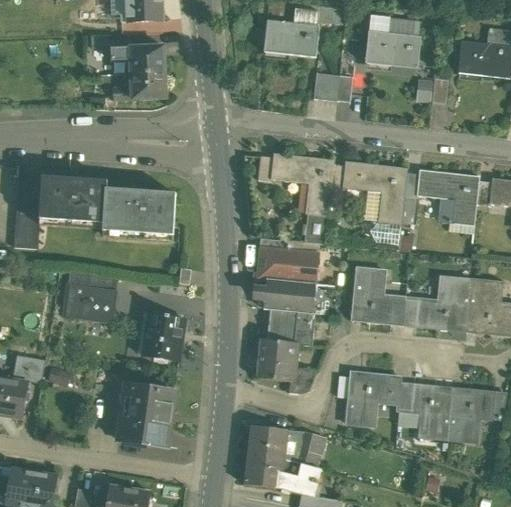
[(110,0),(111,12),(125,12),(124,0),(110,0)]
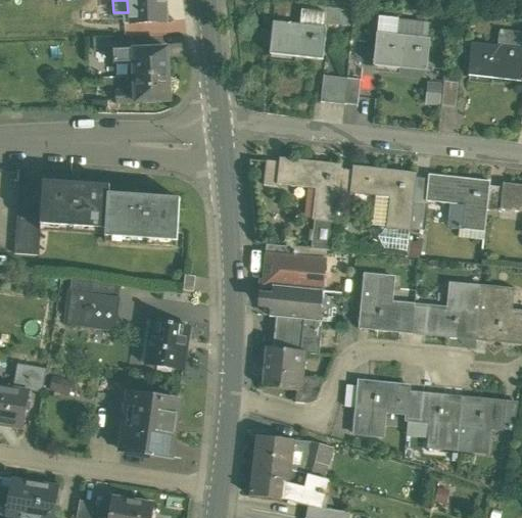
[(127,0),(128,12),(128,21),(165,19),(163,0),(127,0)]
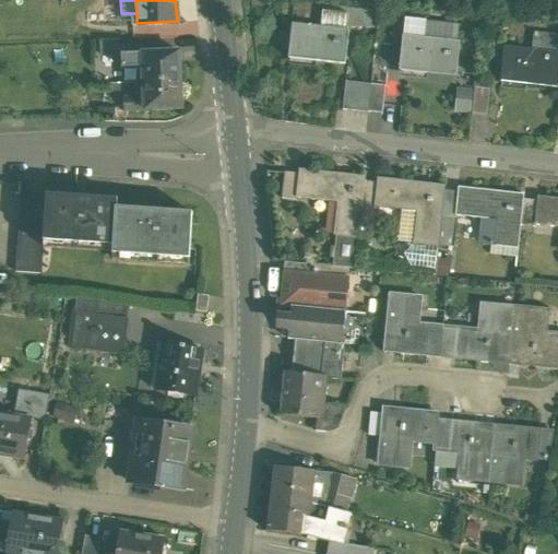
[(378,6),(347,2),(345,22),(376,25),(378,6)]
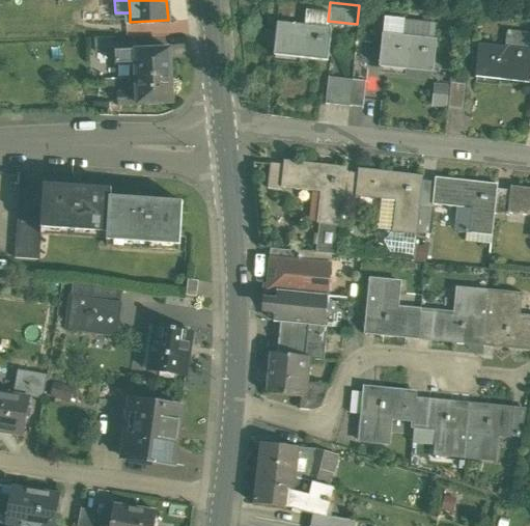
[(328,24),(280,19),(277,49),(325,54),(328,24)]
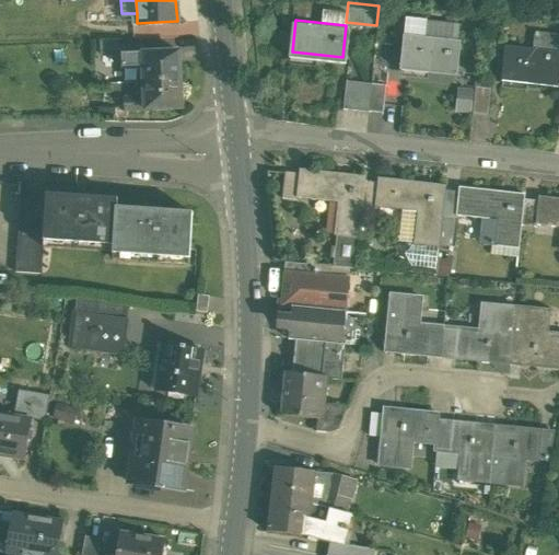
[(456,36),(406,32),(403,62),(453,68),(456,36)]
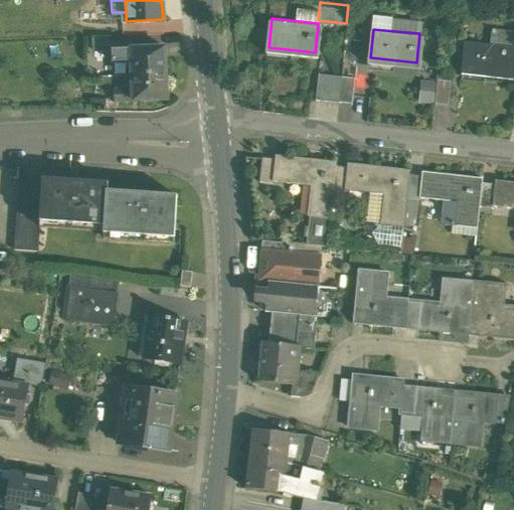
[(128,32),(92,33),(93,47),(111,46),(129,45),(128,32)]
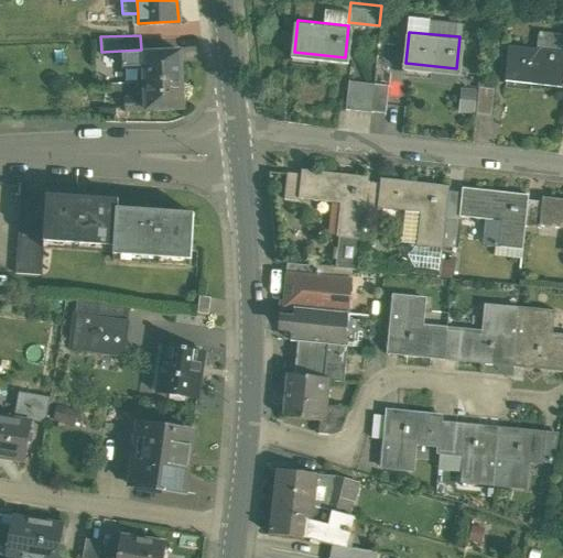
[(562,50),(510,44),(507,75),(559,80),(562,50)]
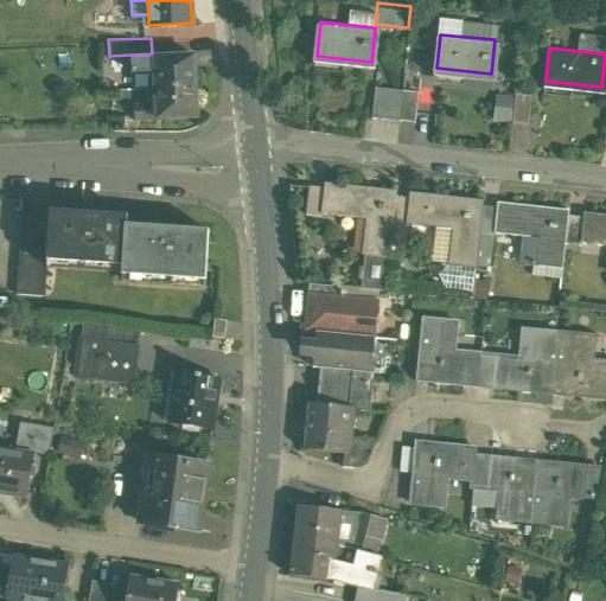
[(193,52),(153,53),(153,68),(154,84),(195,83),(193,52)]
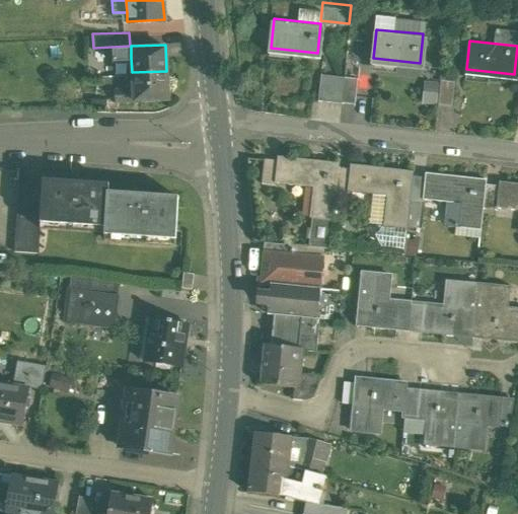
[(130,46),(112,47),(113,59),(114,59),(131,58),(131,46),(130,46)]
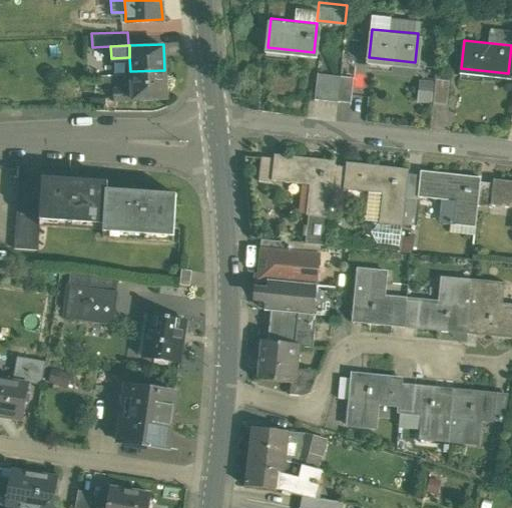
[(351,71),(353,52),(341,51),(340,70),(351,71)]
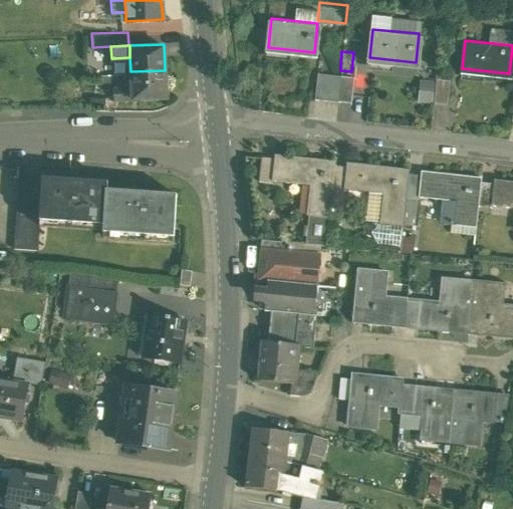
[(165,70),(131,71),(132,86),(132,98),(166,96),(165,70)]
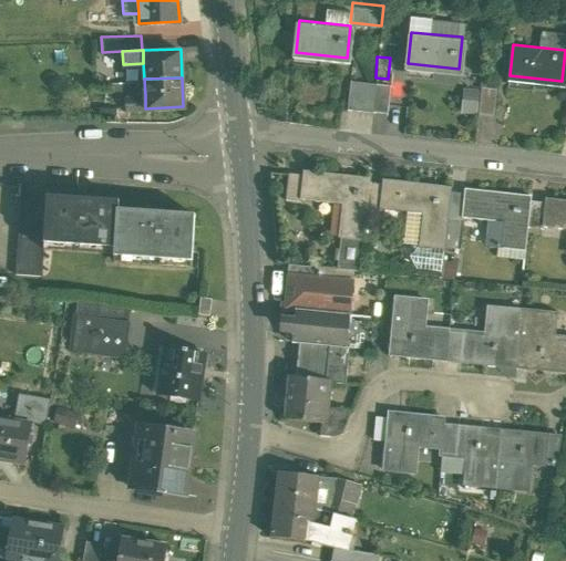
[(125,80),(119,80),(119,97),(125,96),(125,95),(145,95),(144,79),(125,80)]
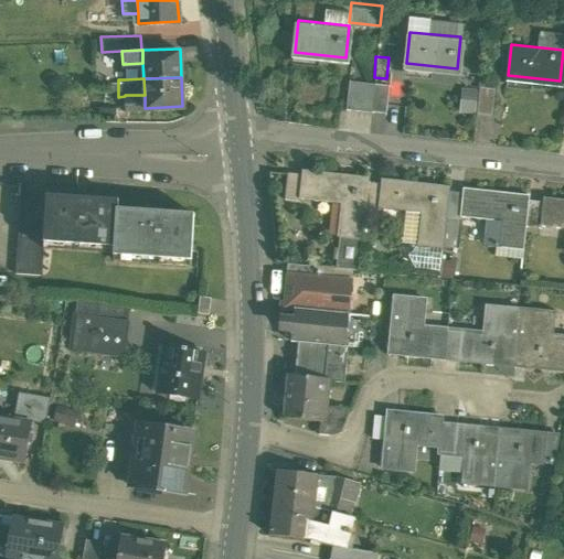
[(374,82),(349,78),(346,106),(371,108),(374,82)]
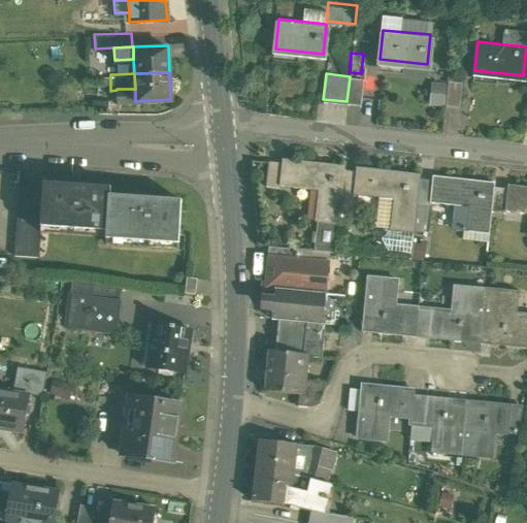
[(442,100),(442,76),(428,75),(427,99),(442,100)]
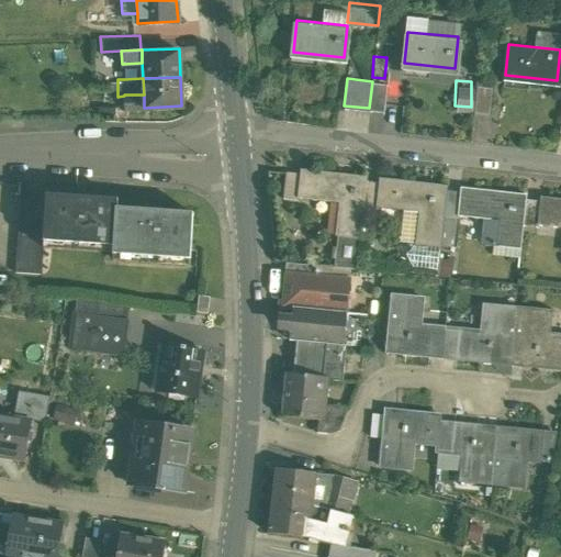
[(485,108),(489,82),(474,80),(471,107),(485,108)]
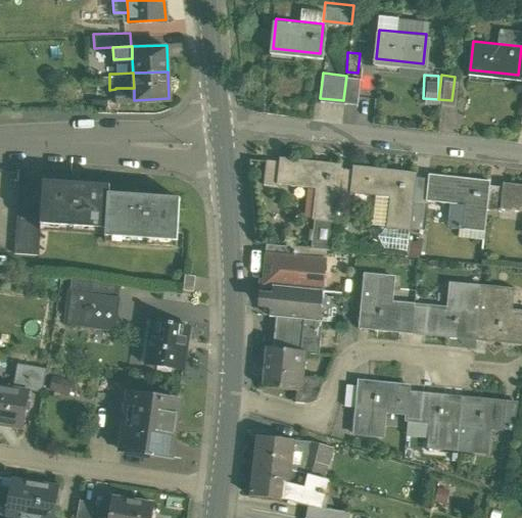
[(359,77),(346,76),(343,100),(356,102),(359,77)]
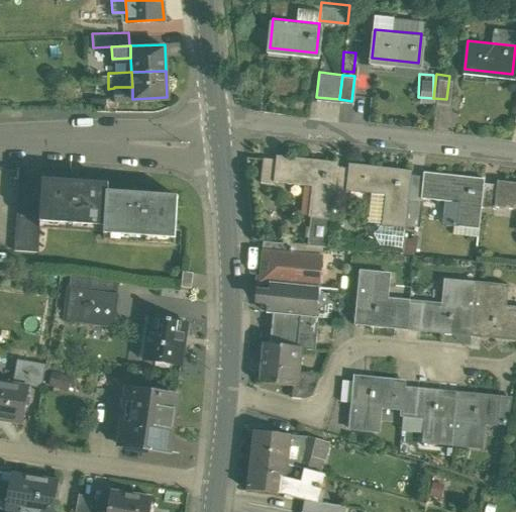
[(132,87),(114,87),(114,88),(114,99),(132,99),(132,87)]
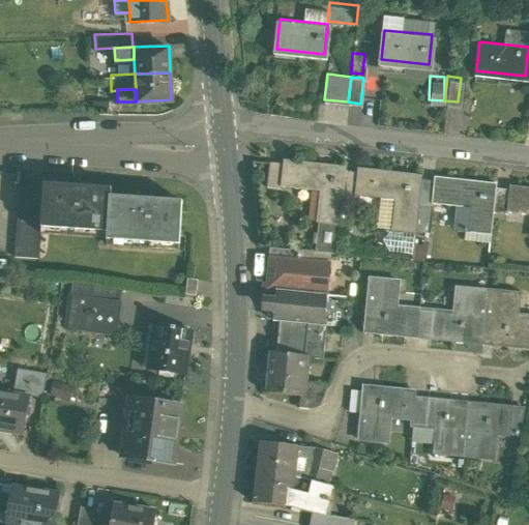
[(346,165),(282,157),(282,162),(280,184),(281,184),(318,188),(315,220),(340,222),(343,194),(345,169),(346,165)]
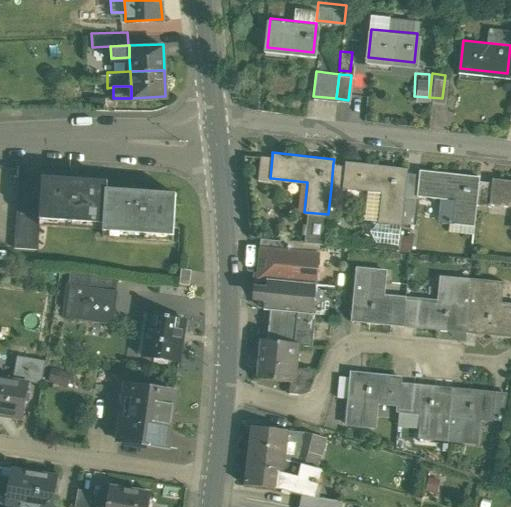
[(272,156),(259,155),(257,178),(271,180),(271,178),(270,178),(272,156)]
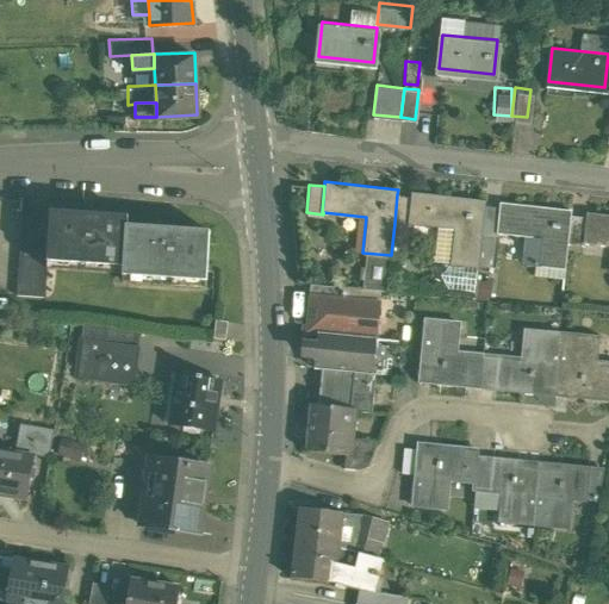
[(484,200),(411,192),(411,195),(408,223),(410,223),(454,228),(451,263),(476,266),(480,232),(483,205),(484,200)]
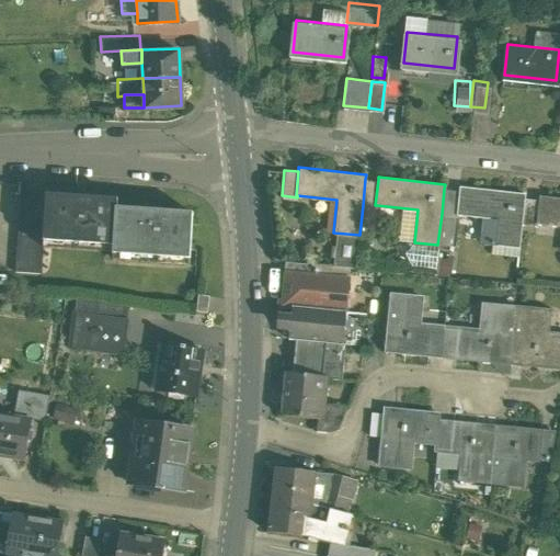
[(378,180),(365,179),(363,205),(377,207),(377,205),(375,205),(378,180)]
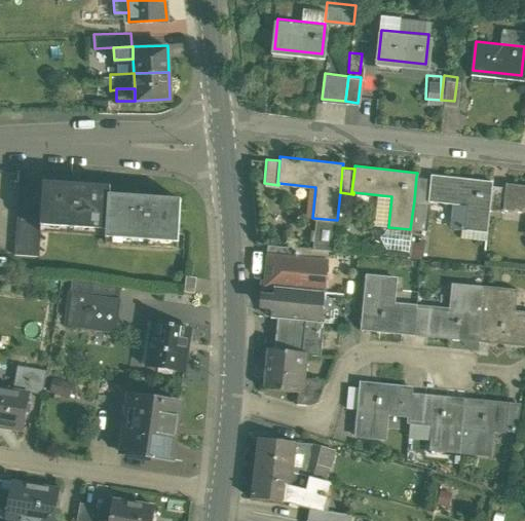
[(491,180),(429,173),(429,178),(426,199),(428,200),(464,203),(462,227),(486,230),(488,209),(491,184),(491,180)]
